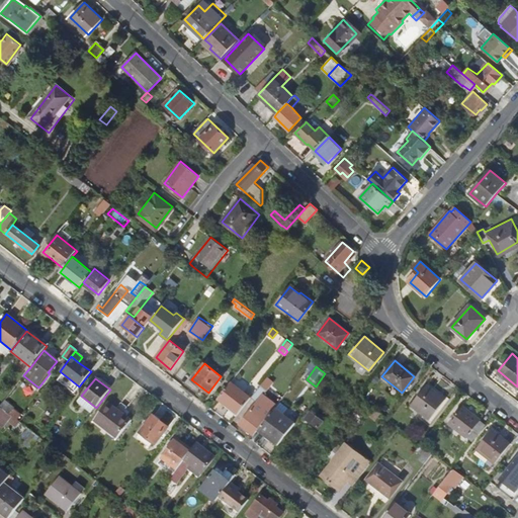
[(219,397),(239,413),(252,397),(232,380),(219,397)]
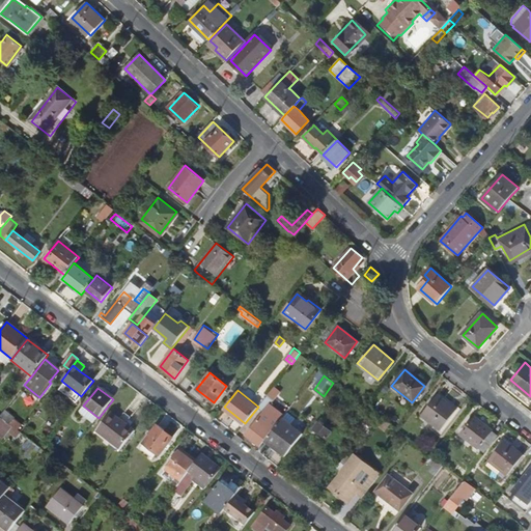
[(276,398),(269,393),(258,407),(266,411),(276,398)]
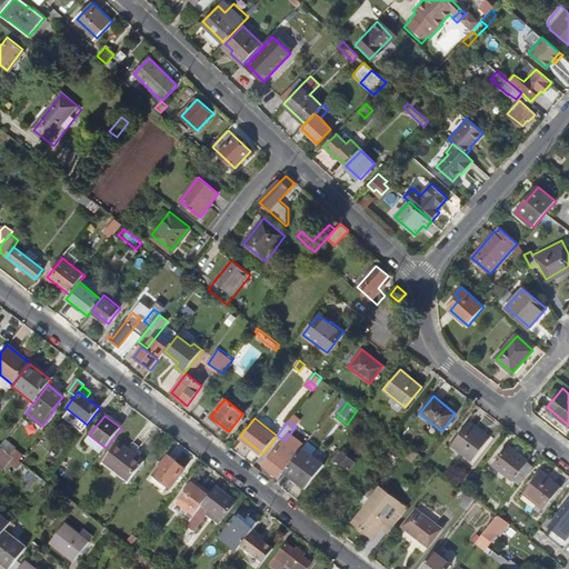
[(468,422),(451,445),(471,460),(488,439),(468,422)]
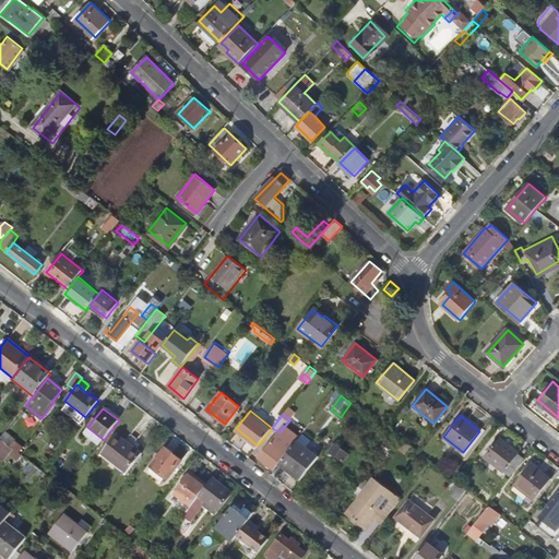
[(126,474),(140,456),(115,437),(100,454),(126,474)]
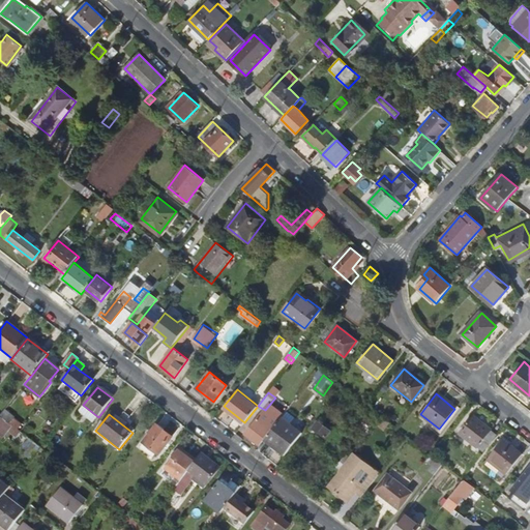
[(0,442),(12,427),(0,416),(0,442)]
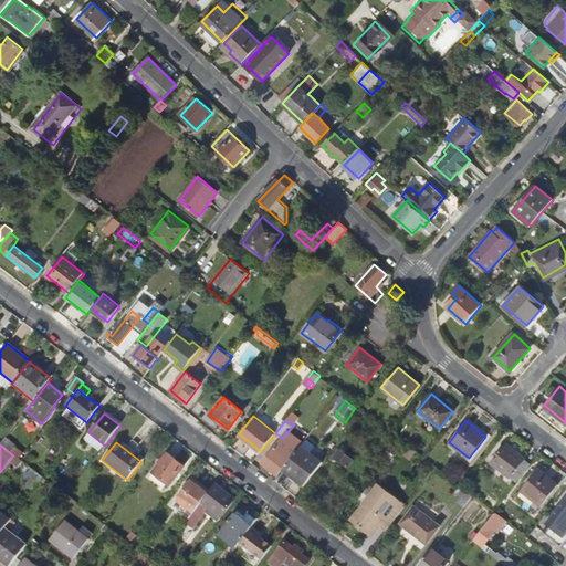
[(323,462),(302,444),(291,458),(283,469),(305,486),(323,462)]
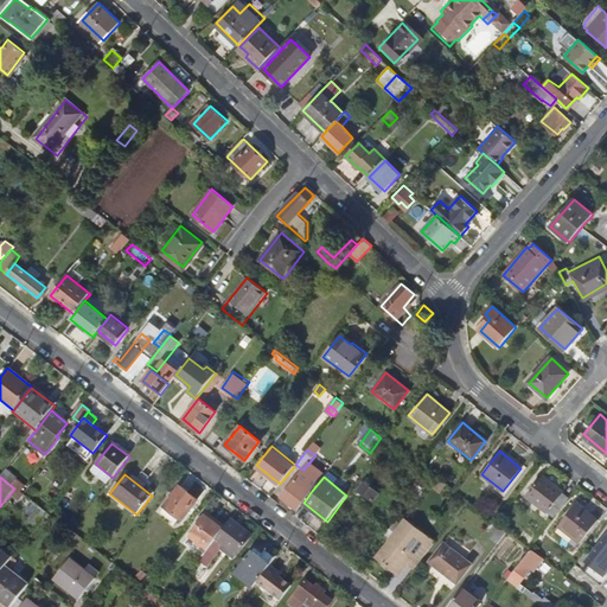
[(542,517),(549,523),(554,517),(567,499),(560,493),(561,492),(542,477),(526,497),(545,512),(542,517)]
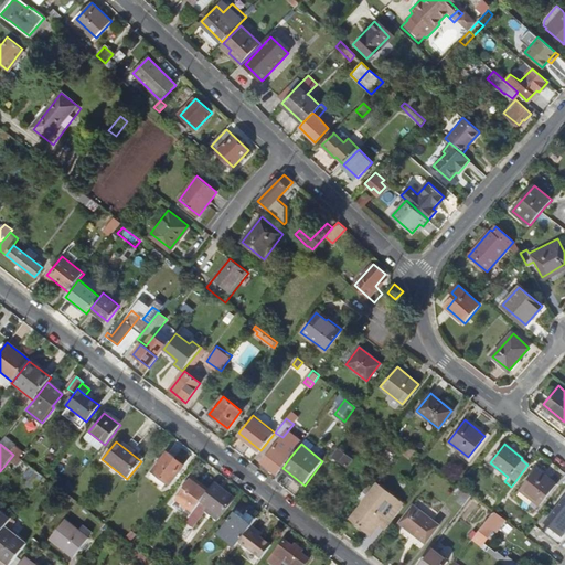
[(264,460),(278,472),(283,468),(290,457),(276,446),(264,460)]
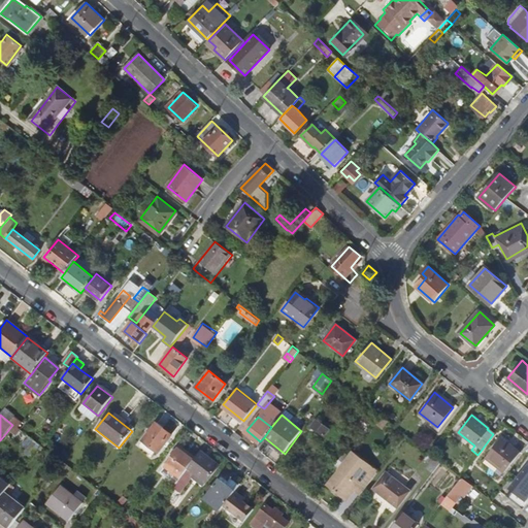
[(311,427),(325,437),(330,430),(318,420),(311,427)]
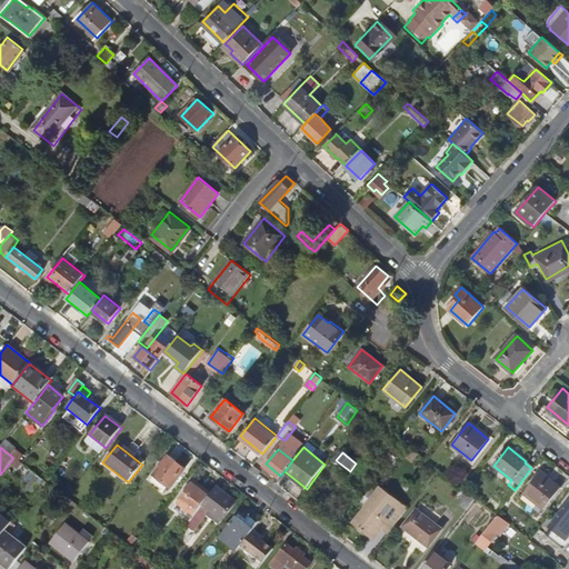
[(185,470),(168,457),(153,475),(171,488),(185,470)]
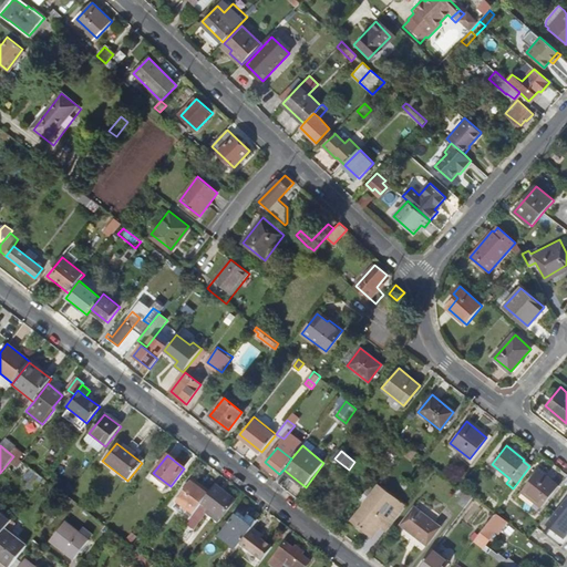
[(537,470),(521,491),(540,506),(557,484),(537,470)]
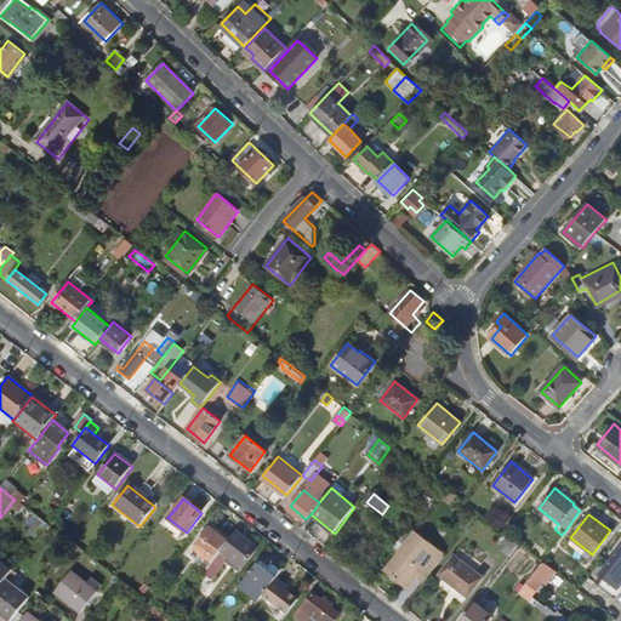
[(194,550),(212,563),(231,539),(212,525),(194,550)]
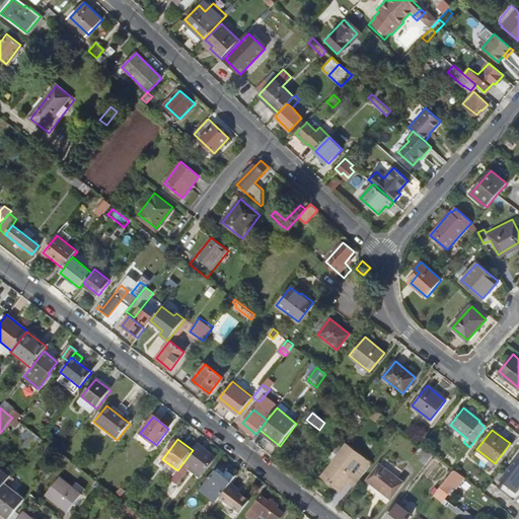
[(373,462),(347,443),(331,462),(332,463),(322,477),(339,490),(346,479),(349,483),(355,487),(373,462)]
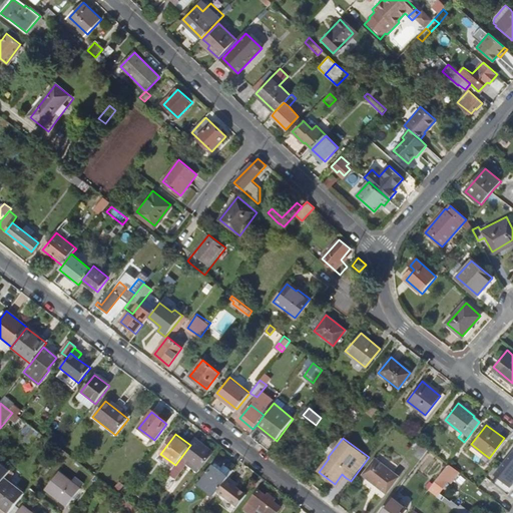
[(195,439),(190,445),(175,465),(167,475),(173,480),(186,464),(197,473),(210,456),(197,446),(200,443),(195,439)]
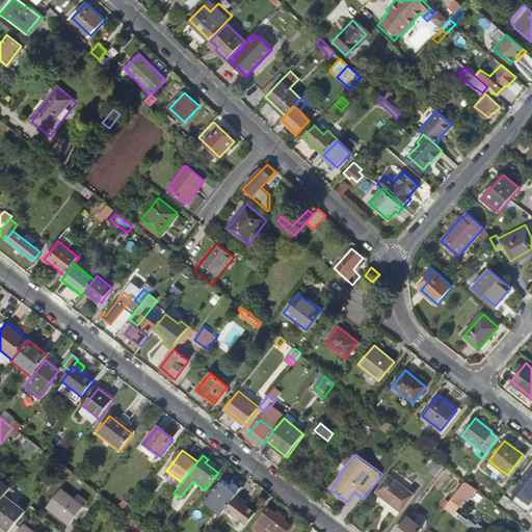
[(431,473),(437,478),(446,466),(434,456),(429,463),(434,469),(431,473)]
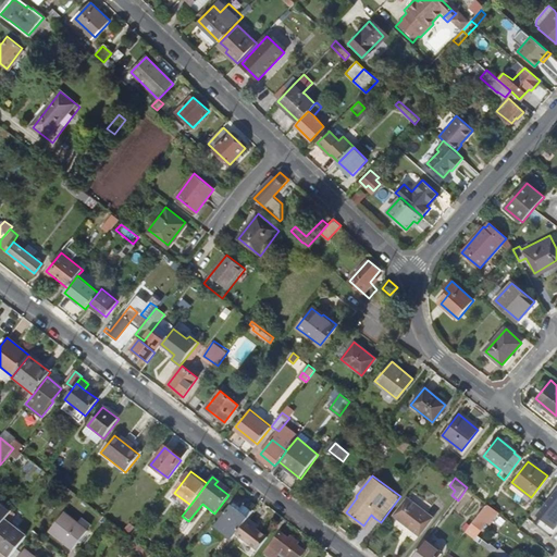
[(556,493),(536,521),(553,535),(556,530),(556,493)]
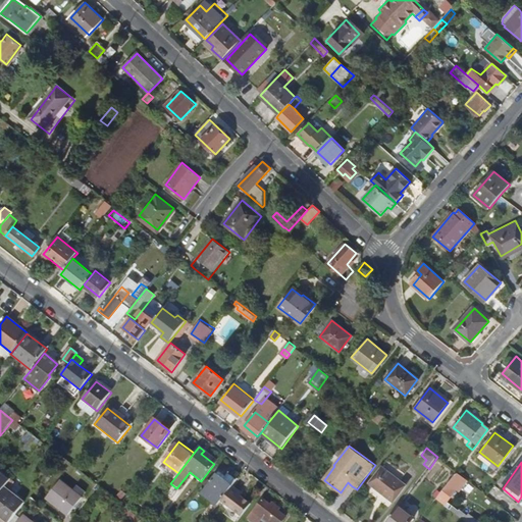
[(382,467),(369,483),(395,503),(407,485),(382,467)]
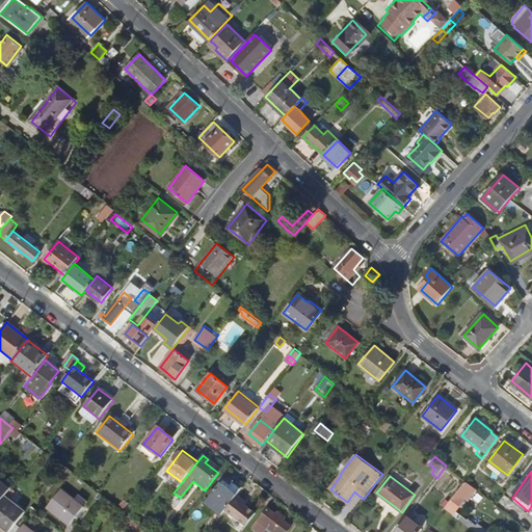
[(208,503),(222,514),(227,508),(238,495),(243,487),(234,481),(231,485),(224,480),(208,503)]
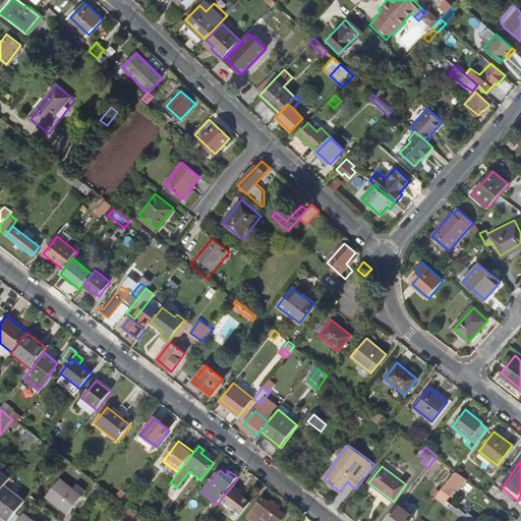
[(0,491),(5,486),(10,479),(0,471),(0,491)]
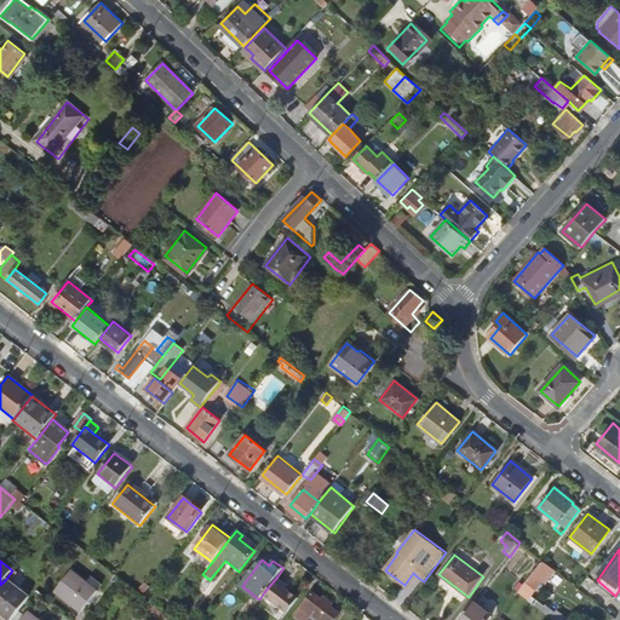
[(547,581),(556,570),(544,562),(520,593),(554,619),(557,613),(546,604),(545,606),(532,595),(544,579),(547,581)]
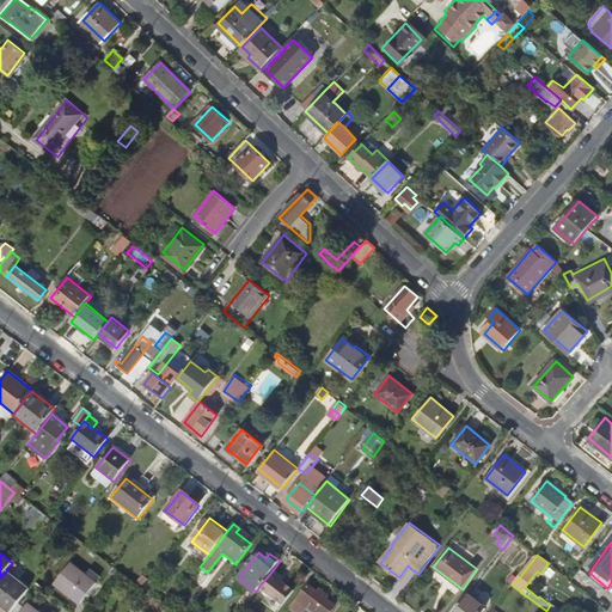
[(96,586),(71,565),(55,585),(80,605),(96,586)]
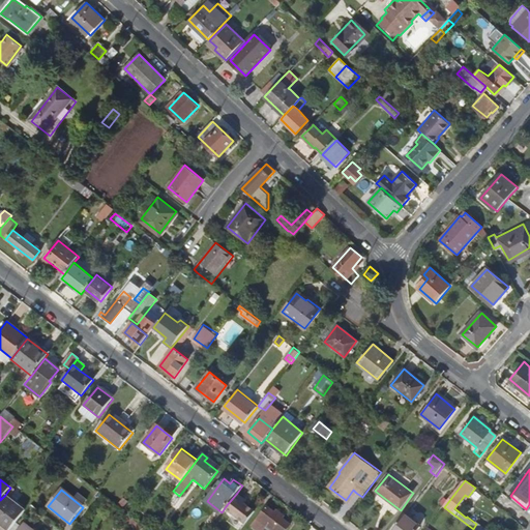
[(349,502),(356,493),(353,490),(346,500),(349,502)]
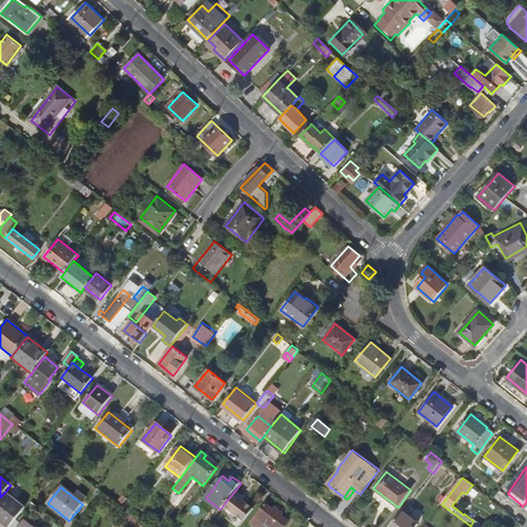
[(104,494),(116,503),(121,497),(109,488),(104,494)]
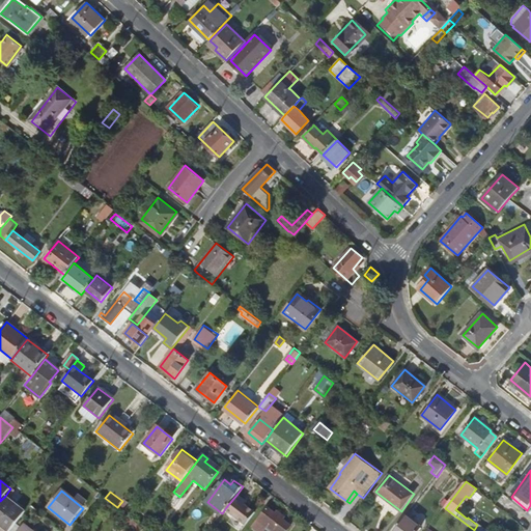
[(245,500),(238,494),(226,507),(248,524),(256,512),(248,505),(243,502),(245,500)]
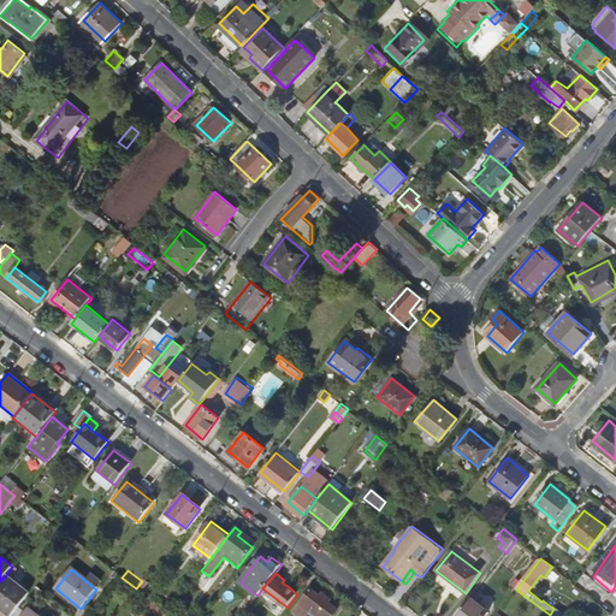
[(12,615),(30,594),(6,575),(0,581),(0,608),(10,615),(12,615)]
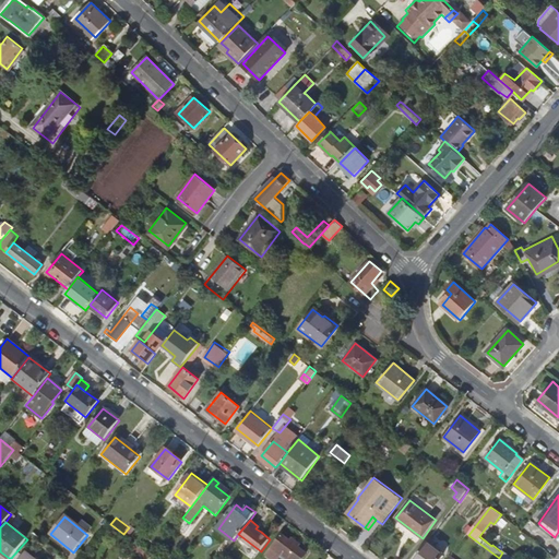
[(300,558),(306,554),(282,535),(265,557),(268,558),(277,558),(280,558),(281,558),(300,558)]
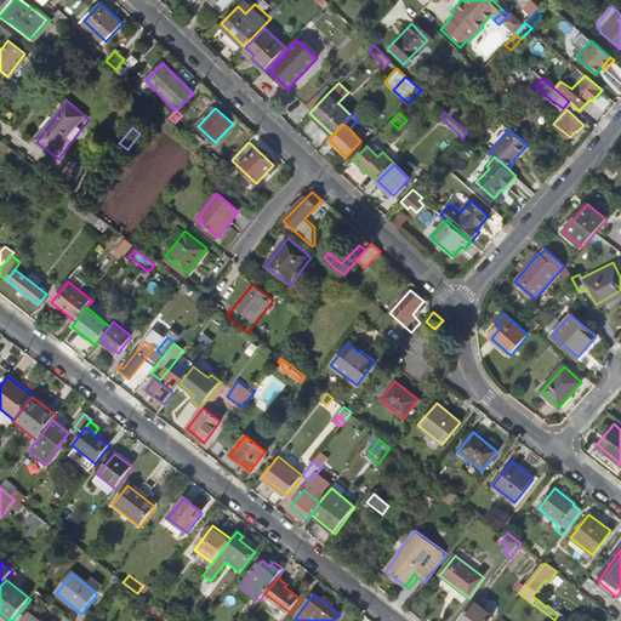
[(489,620),(495,614),(477,600),(461,620),(462,620),(489,620)]
